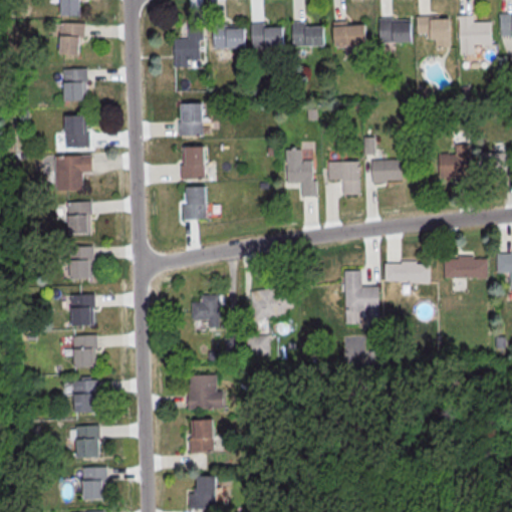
[(61,0),(85,0),(85,15),(62,16),(61,0)]
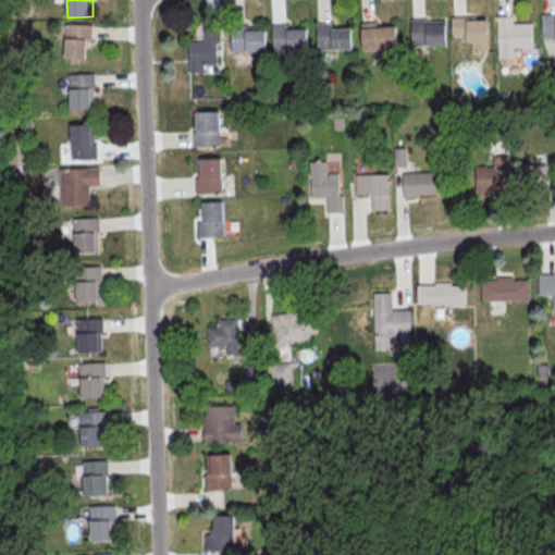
[(554,13),(540,14),(540,33),(552,33),(552,39),(554,39),(554,13)]
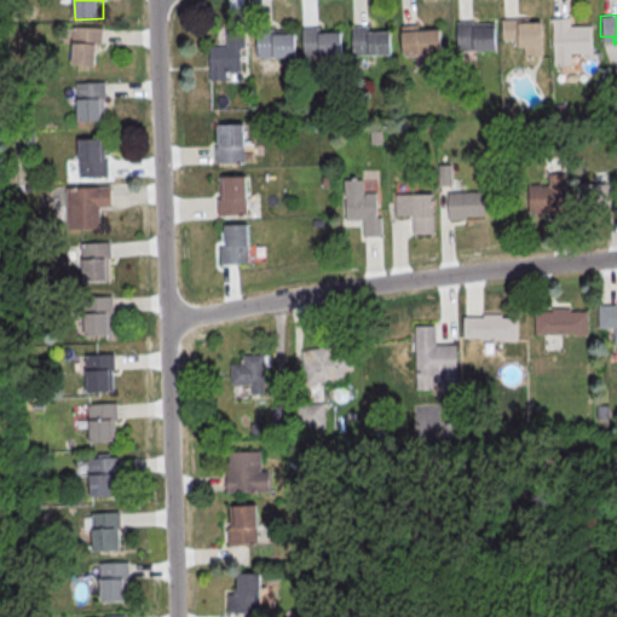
[(500,19),(500,40),(513,40),(513,47),(541,46),(540,21),(526,22),(526,18),(500,19)]
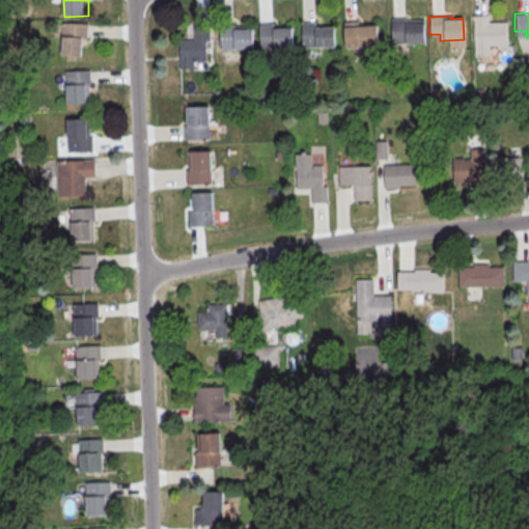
[(473,16),(474,57),(490,56),(489,46),(506,46),(505,23),(488,23),(486,16),(473,16)]
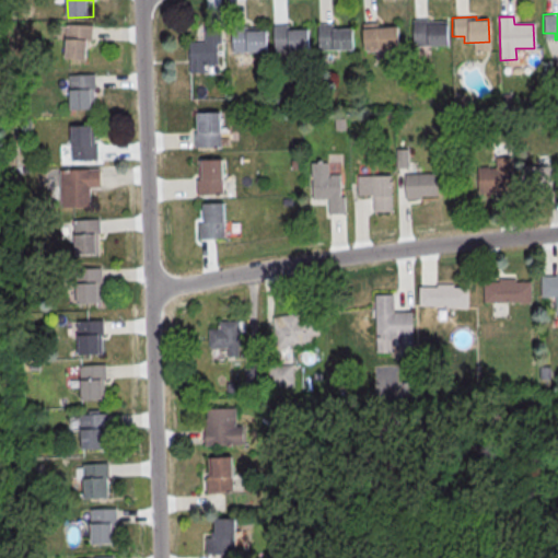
[(413,20),(413,47),(448,46),(446,23),(427,23),(427,20),(413,20)]
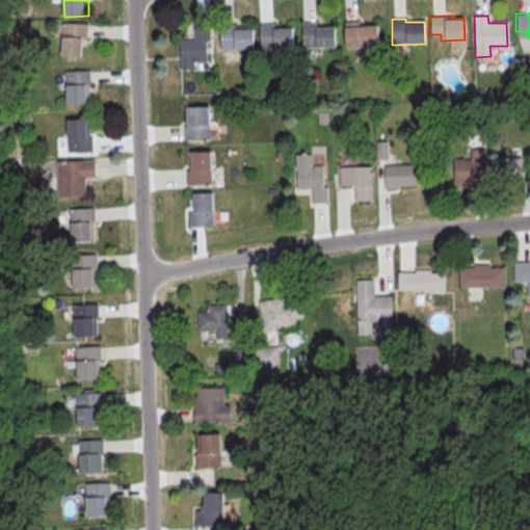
[(300,23),(301,49),(335,48),(334,25),(315,26),(315,22),(300,23)]
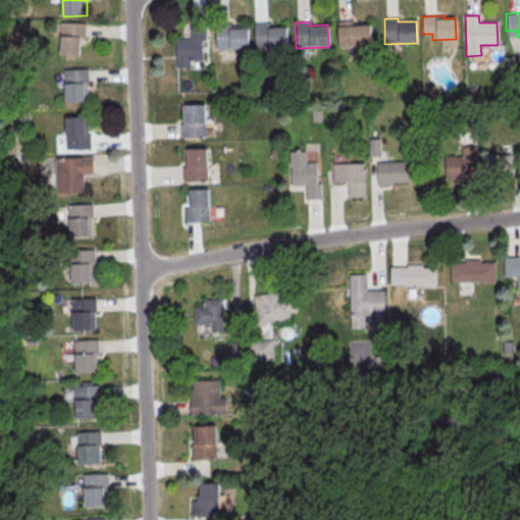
[(338,21),(339,47),(370,46),(370,24),(352,24),(352,21),(338,21)]
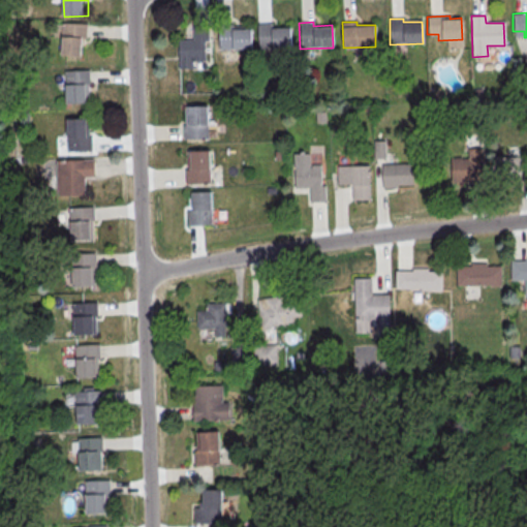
[(257,24),(258,50),(290,49),(289,26),(272,27),(271,23),(257,24)]
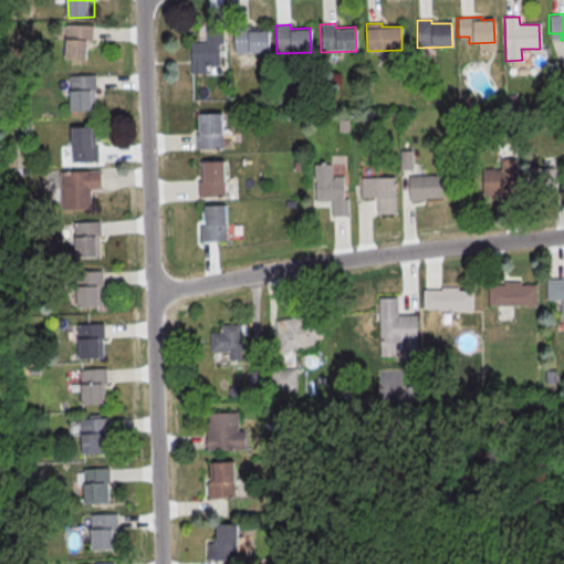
[(66,25),(95,28),(95,42),(90,42),(89,61),(65,60),(66,25)]
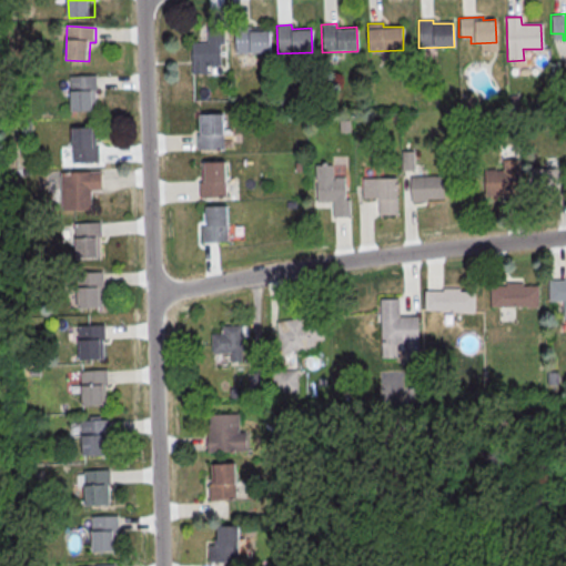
[(191,42),(192,74),(208,74),(206,67),(219,66),(219,48),(225,48),(225,26),(205,27),(205,42),(191,42)]
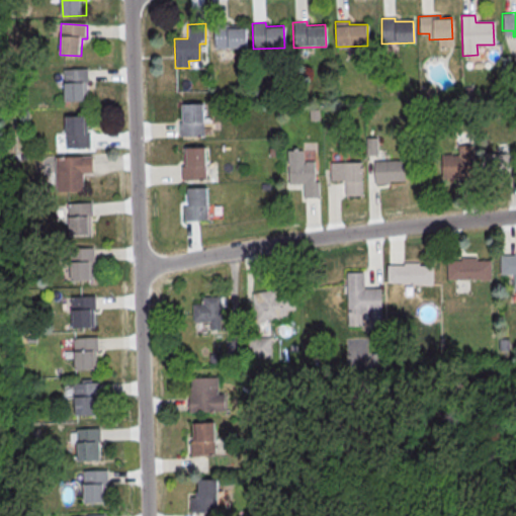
[(213,24),(215,50),(246,49),(245,26),(227,27),(227,23),(213,24)]
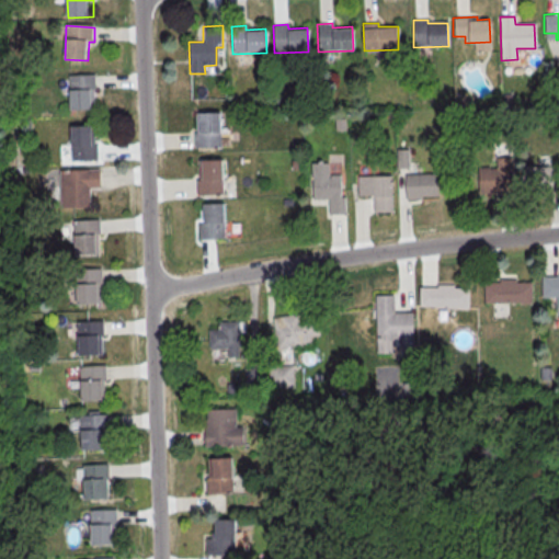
[(70,76),(99,75),(99,90),(97,90),(97,110),(71,110),(70,76)]
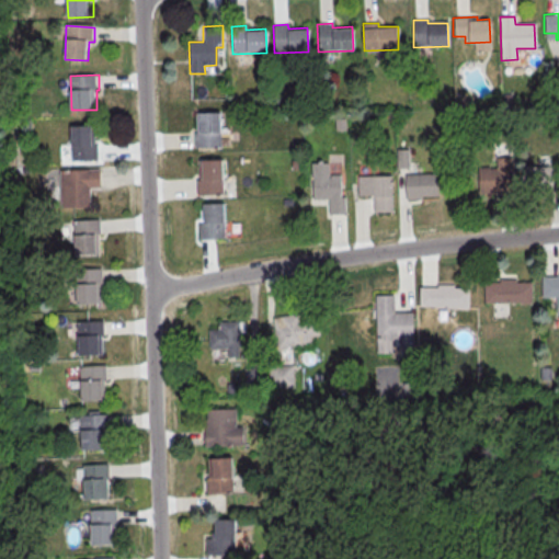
[(195,113),(219,113),(220,148),(194,149),(194,133),(196,133),(195,113)]
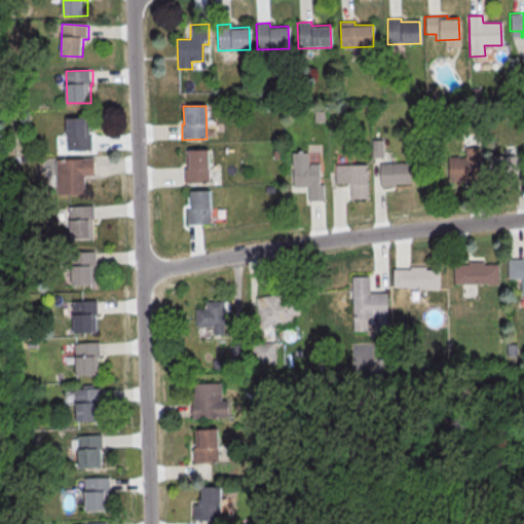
[(65,118),(66,152),(91,151),(91,137),(84,137),(83,117),(65,118)]
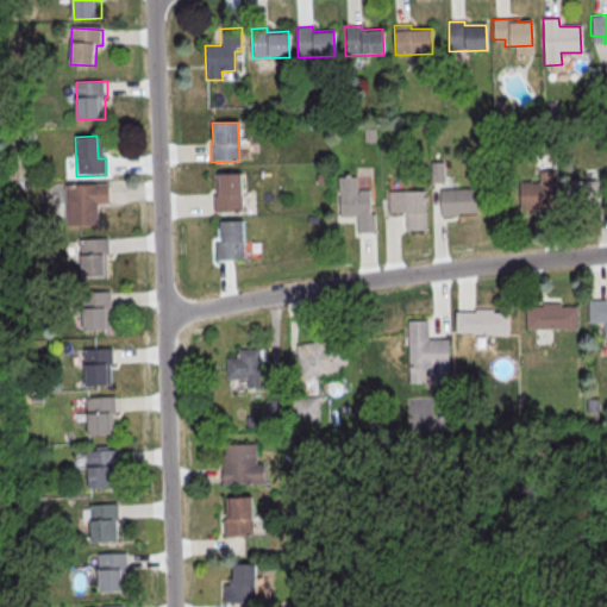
[(216,174),(241,173),(242,212),(214,213),(213,195),(217,195),(216,174)]
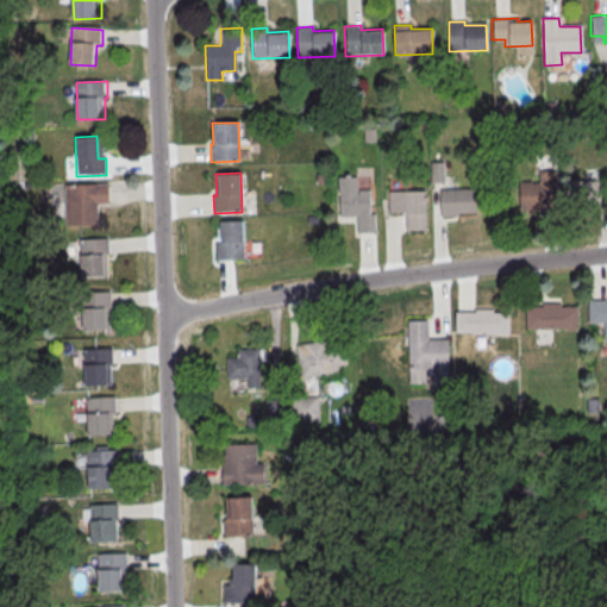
[(338,179),(356,177),(356,194),(358,194),(358,191),(370,191),(370,214),(375,214),(376,235),(356,235),(356,217),(339,217),(338,179)]
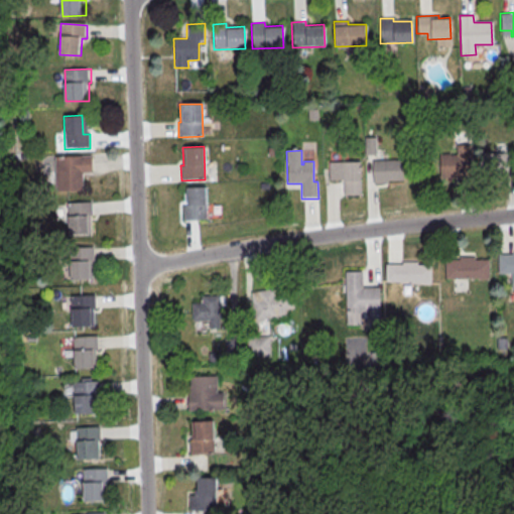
[(473,152),(440,152),(440,179),(473,179),(473,152)]
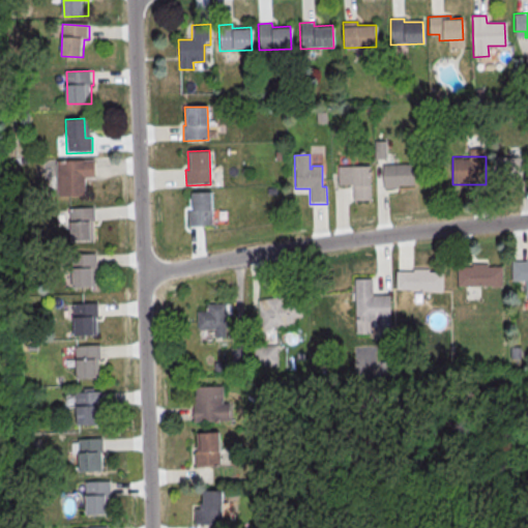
[(502,158),(502,177),(525,177),(525,158),(502,158)]
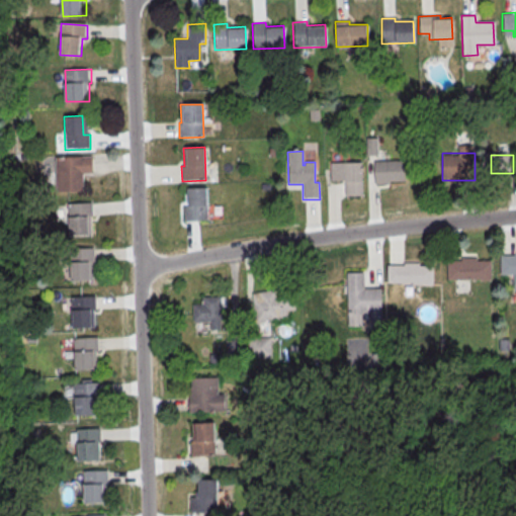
[(57,158),(94,157),(95,174),(85,175),(85,192),(58,192),(57,158)]
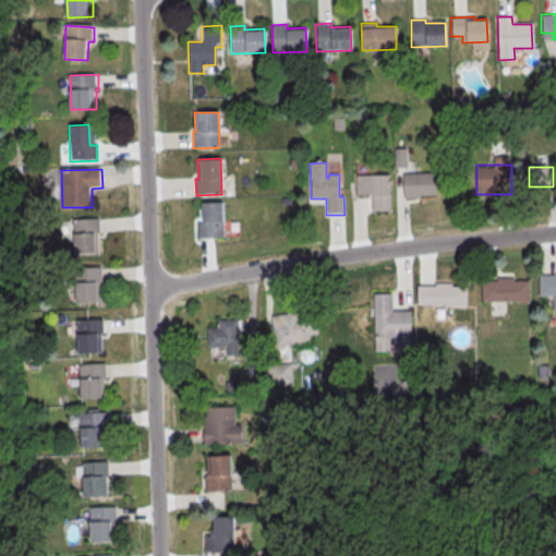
[(402,174),(434,173),(435,195),(419,195),(419,200),(403,200),(402,174)]
